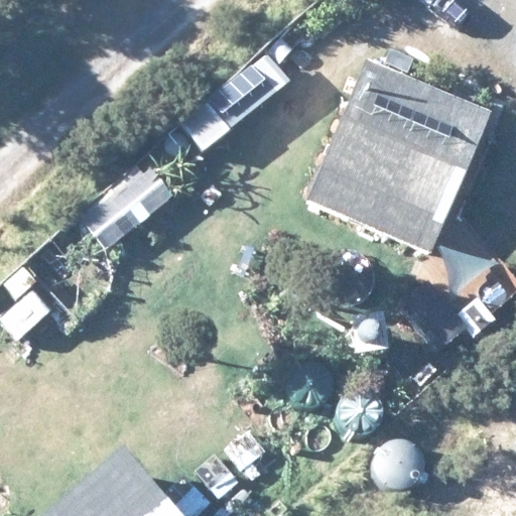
[(182,121),(205,149),(290,83),(268,54),(182,121)]
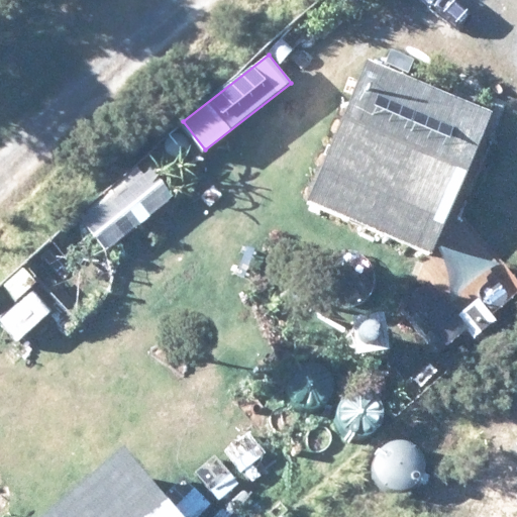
[(308,203),(435,253),(491,117),(364,66),(308,203)]
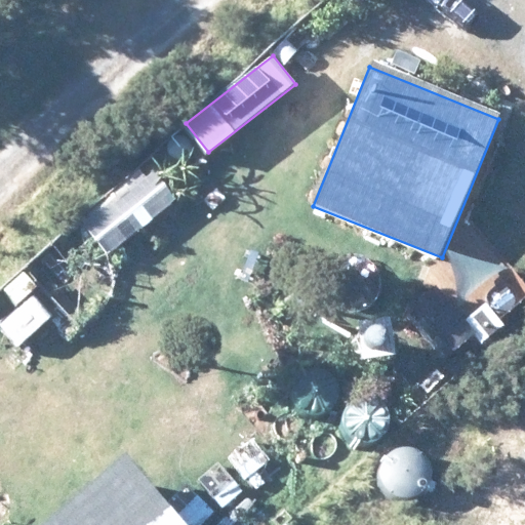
[(183,208),(150,167),(81,220),(113,261),(183,208)]
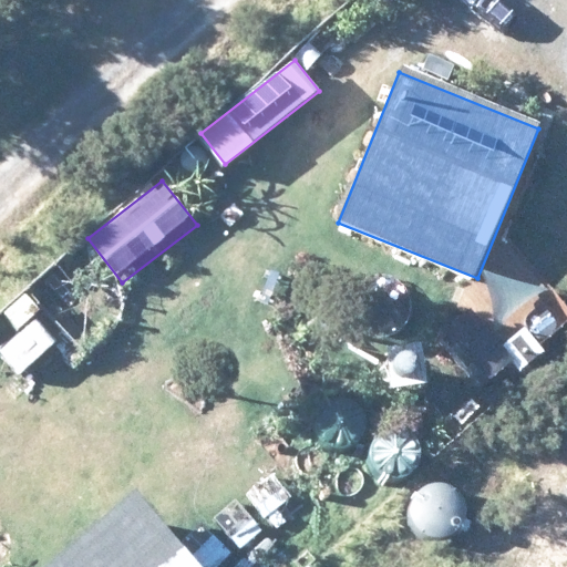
[(521,368),(476,320),(443,350),(486,399),(521,368)]
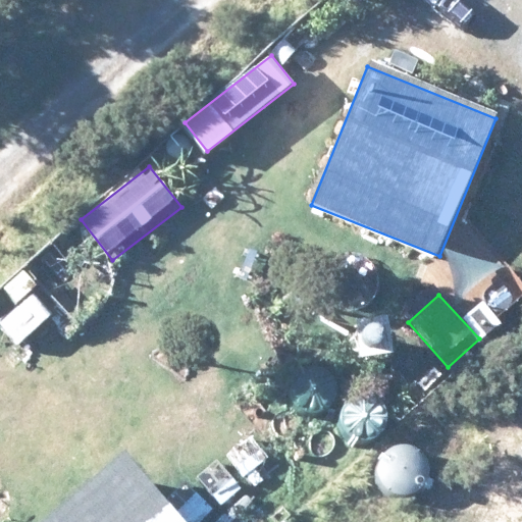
[(188,521),(131,453),(46,521),(188,521)]
